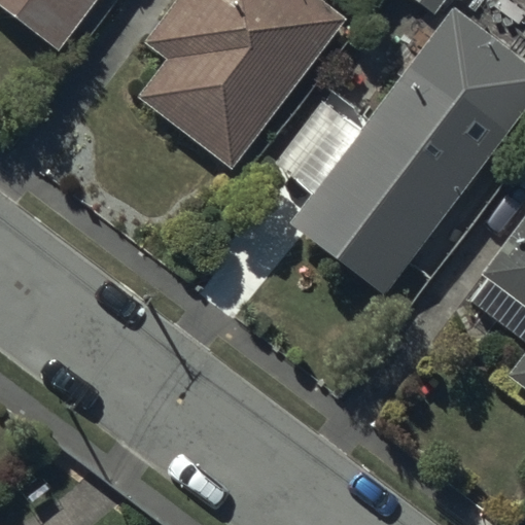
[(0,0),(0,7),(58,51),(98,0),(0,0)]
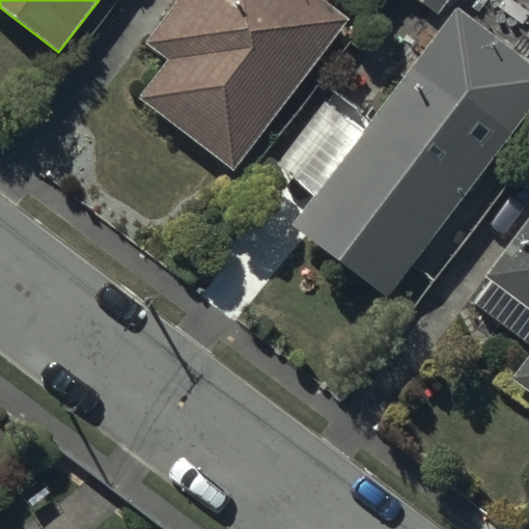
[(166,59),(138,98),(233,170),(351,19),(327,0),(175,0),(143,42),(166,59)]
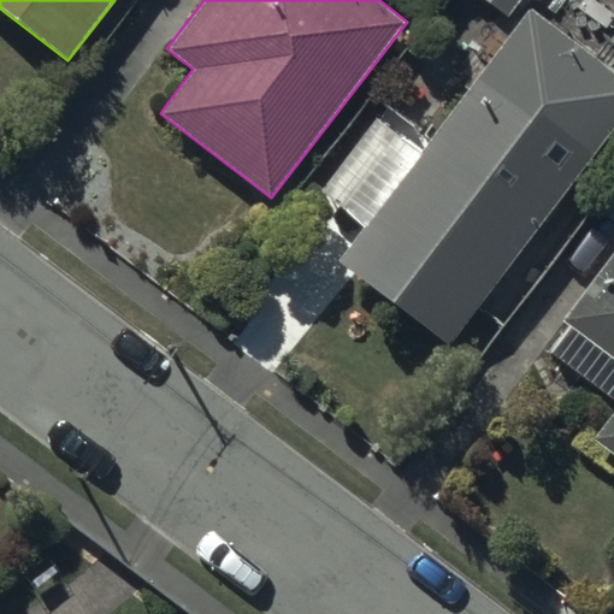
[(484,0),(508,18),(521,0),(484,0)]
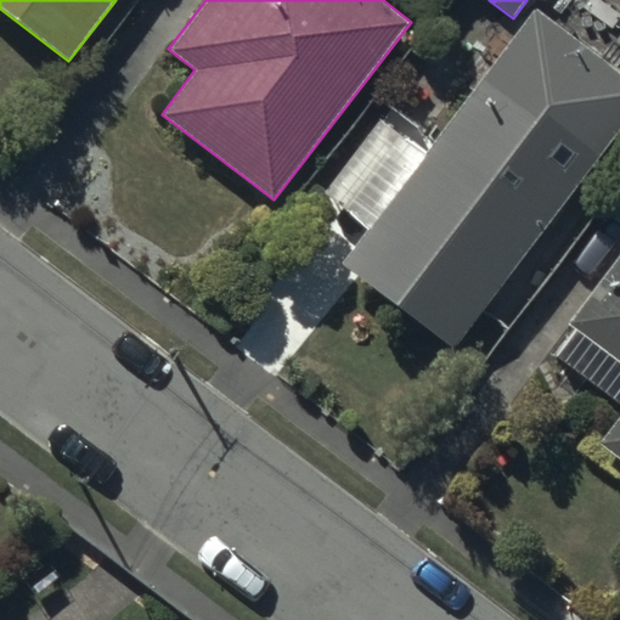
[(619,69),(536,6),(341,264),(455,349),(619,131),(619,69)]
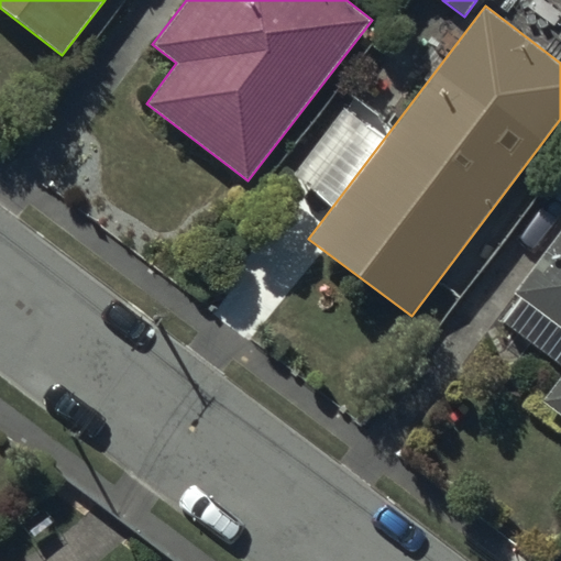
[(560,230),(514,292),(520,297),(502,322),(560,365),(560,372),(540,402),(560,416),(560,230)]
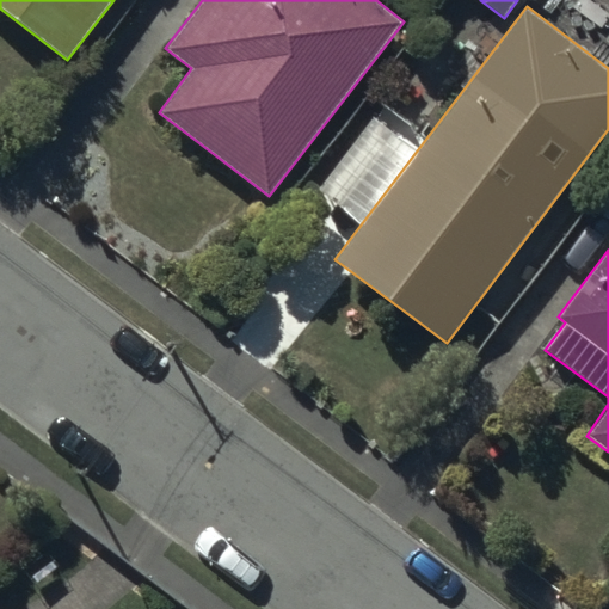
All buildings are outlined.
